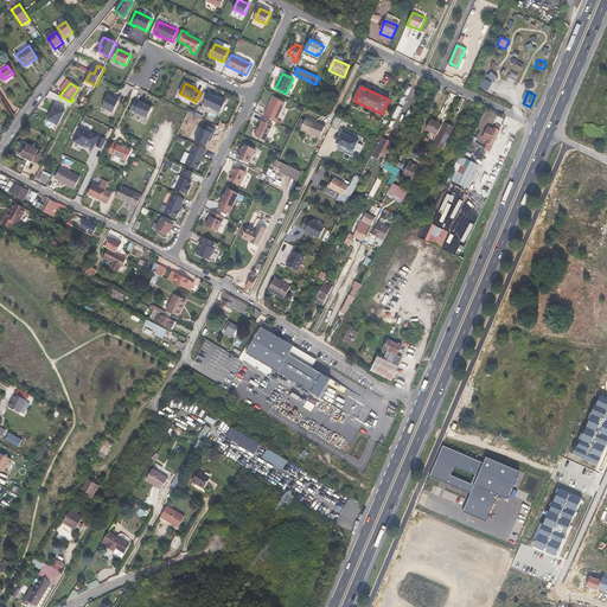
[(204,93),(199,102),(204,104),(203,106),(209,109),(209,107),(221,113),(227,102),(209,94),(204,93)]
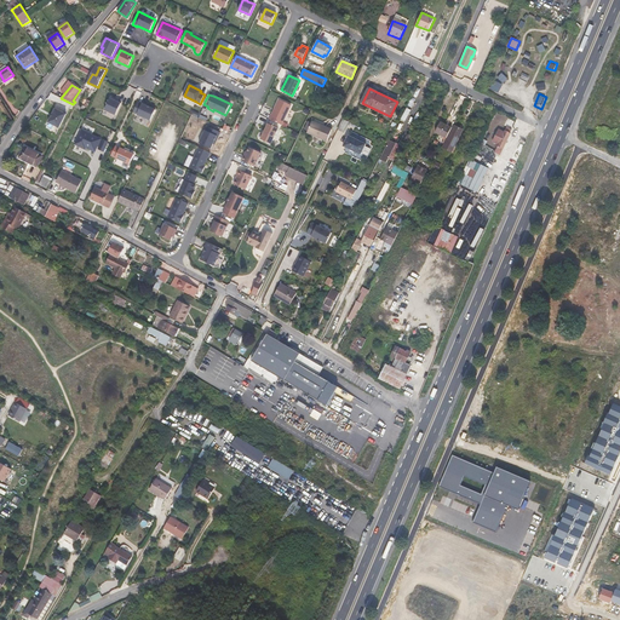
[(116,115),(121,103),(110,98),(105,110),(116,115)]
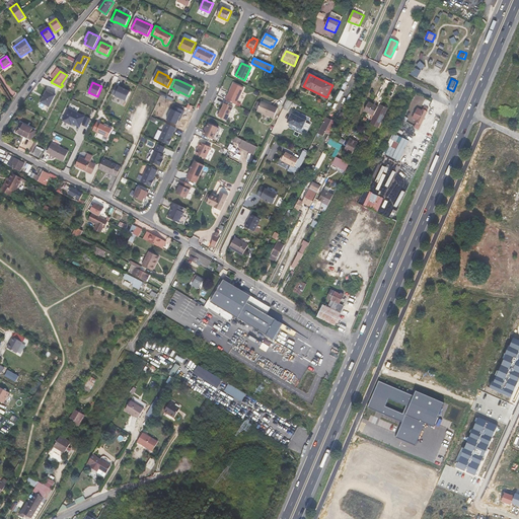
[(227,95),(225,99),(236,104),(243,87),(233,83),(227,95)]
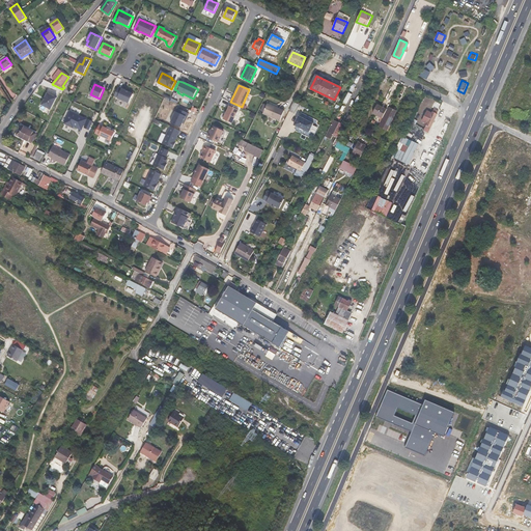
[(133,94),(118,87),(114,95),(129,103),(133,94)]
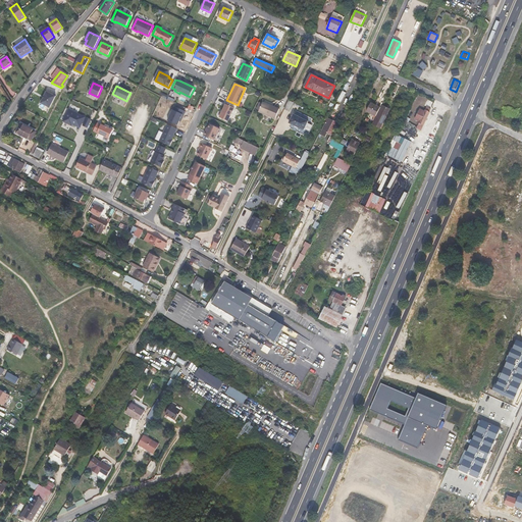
[(56,97),(47,93),(41,103),(50,108),(56,97)]
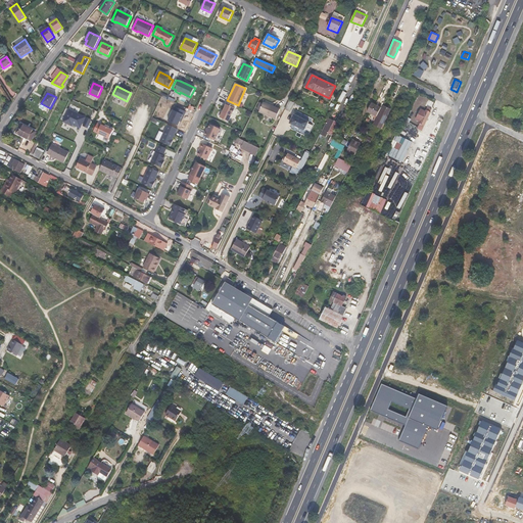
[(259,110),(275,119),(280,109),(264,101),(259,110)]
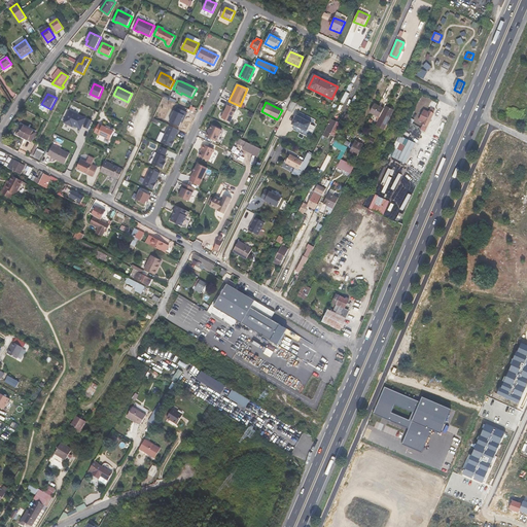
[(237,109),(227,105),(221,118),(231,123),(237,109)]
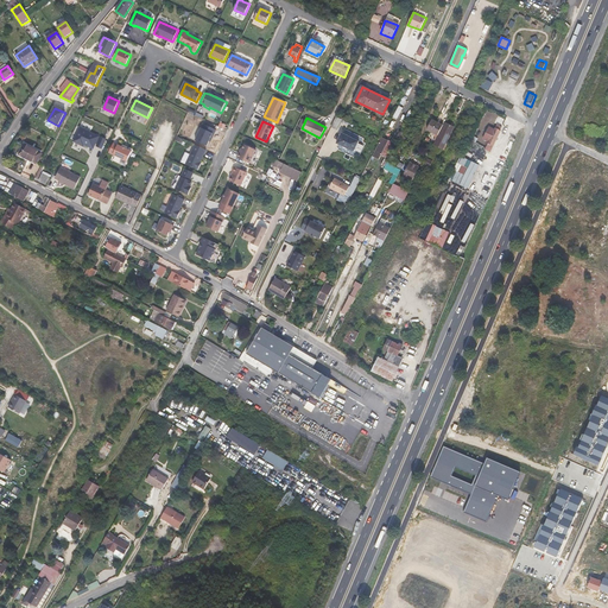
[(435,140),(443,126),(436,122),(435,121),(429,132),(436,134),(434,139),(435,140)]
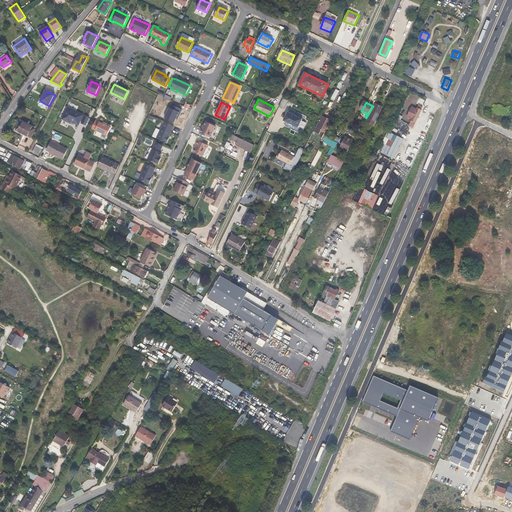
[(379,106),(374,103),(373,106),(366,118),(365,122),(370,124),(379,106)]
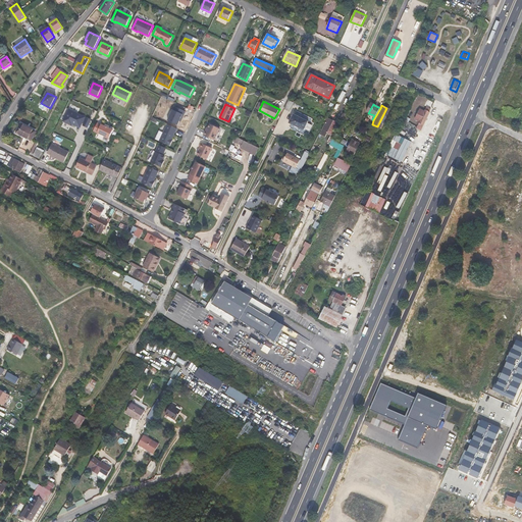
[(186,111),(174,106),(167,120),(177,125),(179,121),(183,114),(184,115),(186,111)]
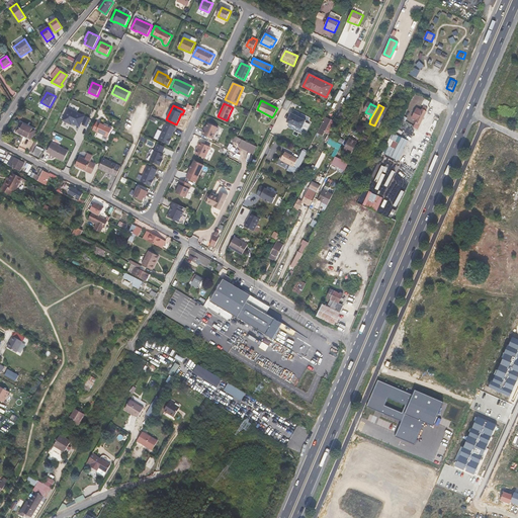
[(384,107),(383,107),(374,125),(375,126),(378,120),(382,114),(381,113),(381,112),(384,107)]
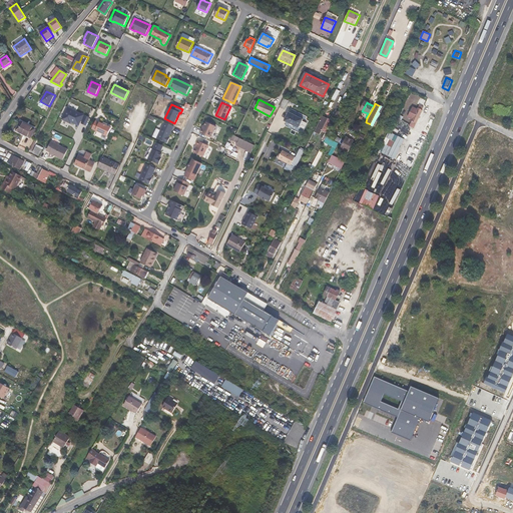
[(422,110),(418,108),(417,109),(413,107),(408,118),(413,120),(410,126),(413,128),(422,110)]
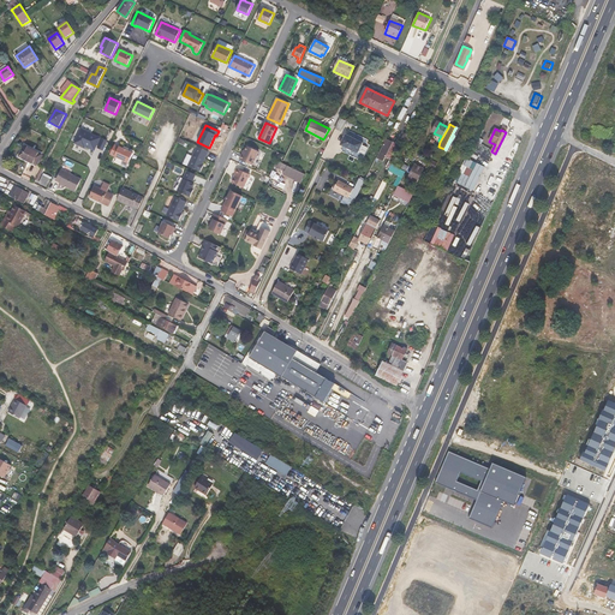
[(97,149),(102,139),(83,130),(76,144),(87,149),(88,145),(97,149)]
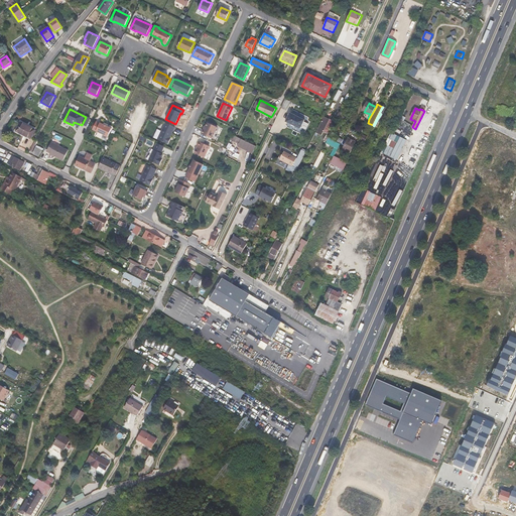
[(305,119),(290,112),(286,121),(300,128),(305,119)]
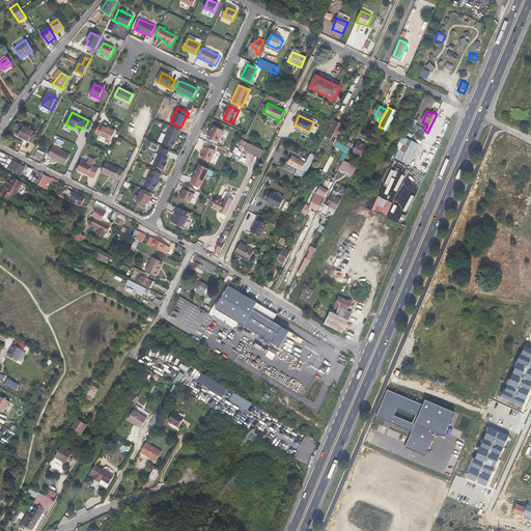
[(331,135),(337,121),(333,119),(333,120),(327,133),(331,135)]
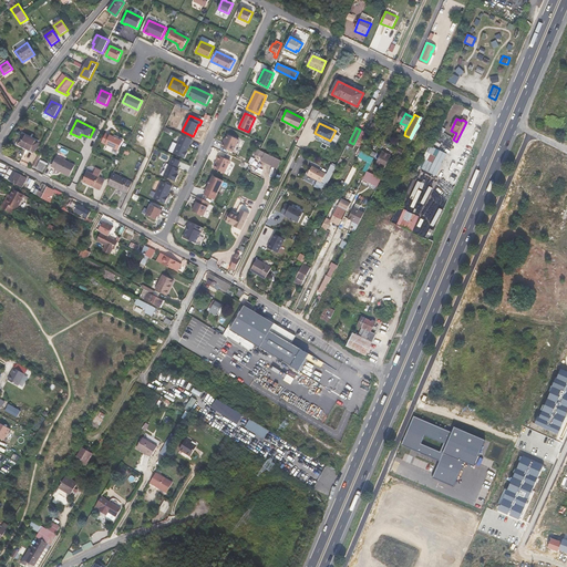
[(357,146),(364,132),(360,130),(353,144),(357,146)]
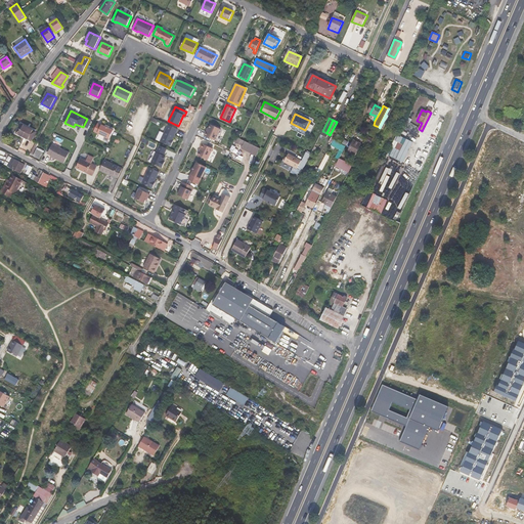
[(341,125),(337,122),(330,135),(335,137),(335,136),(341,125)]
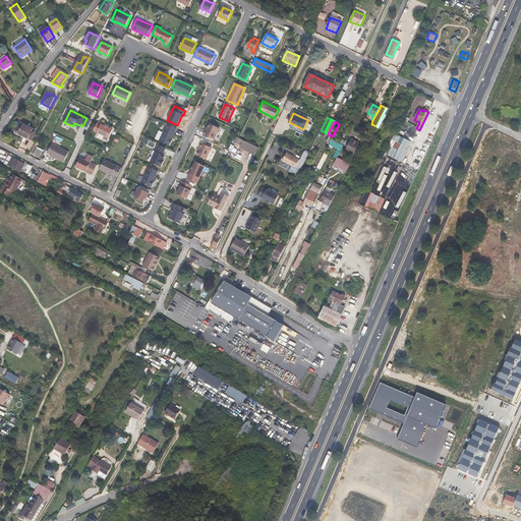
[(16,132),(31,139),(36,130),(21,123),(16,132)]
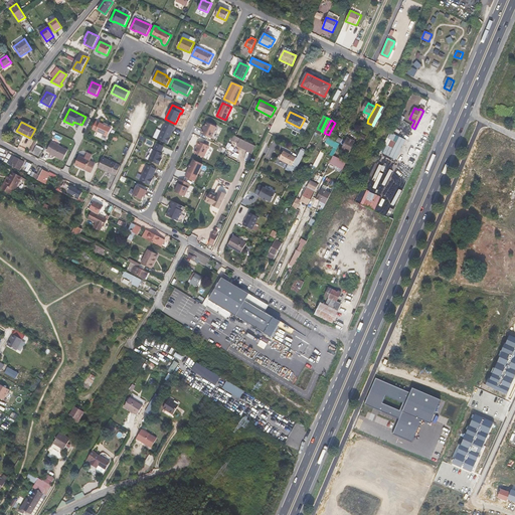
[(201,133),(211,138),(217,127),(207,122),(204,129),(203,129),(201,133)]
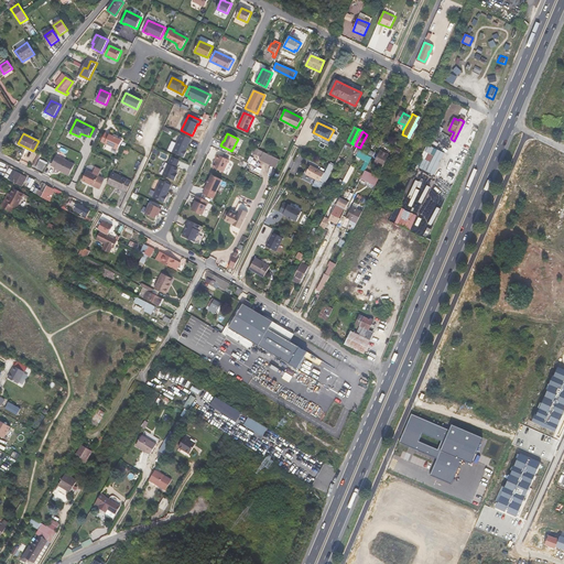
[(109,134),(106,143),(118,149),(122,141),(109,134)]
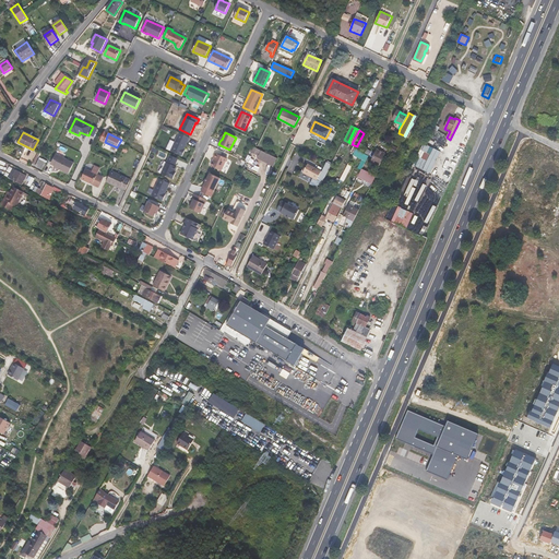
[(179,133),(170,151),(182,156),(185,151),(183,151),(190,138),(179,133)]
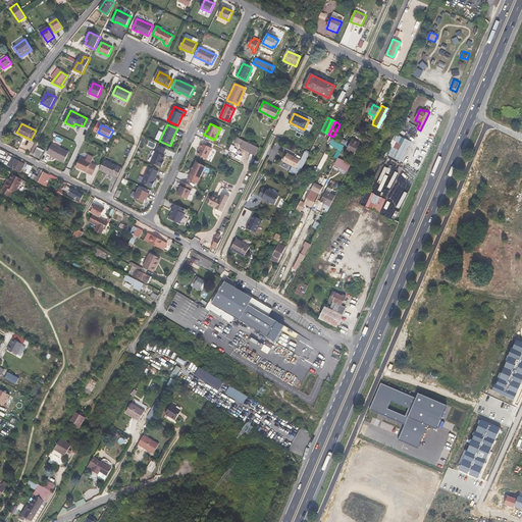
[(412,140),(396,133),(386,152),(402,160),(406,153),(412,140)]
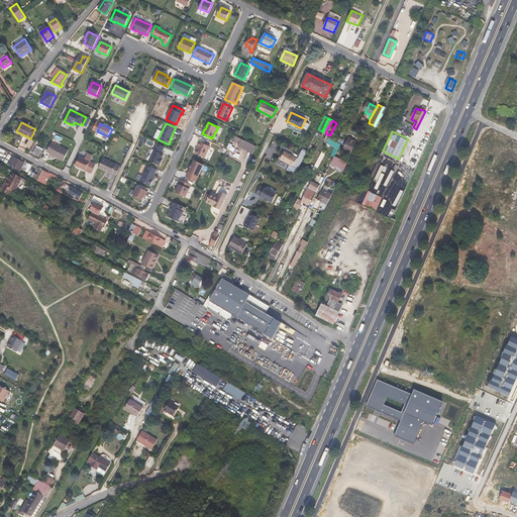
[(238,147),(252,154),(256,146),(238,137),(232,135),(230,140),(239,144),(238,147)]
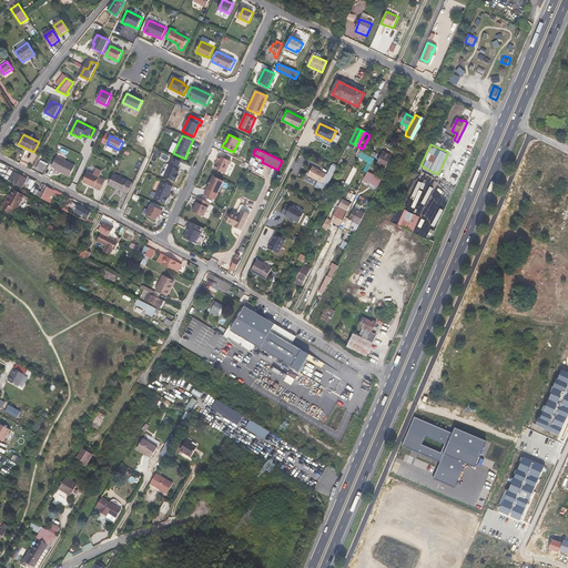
[(391,156),(383,152),(377,164),(385,168),(391,156)]
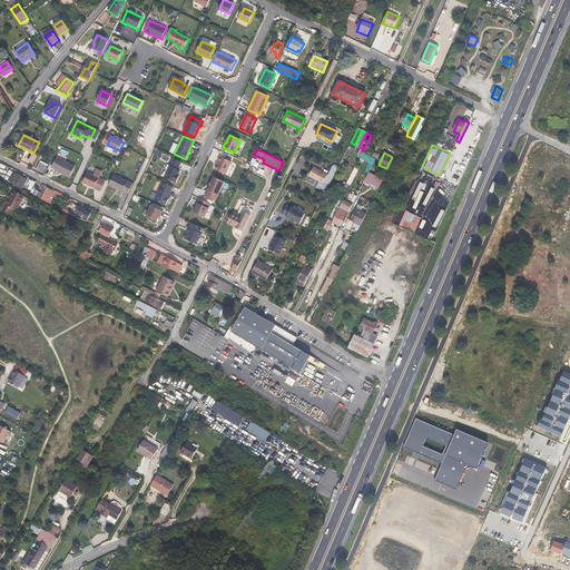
[(217,160),(218,161),(215,169),(226,174),(232,161),(219,156),(217,160)]
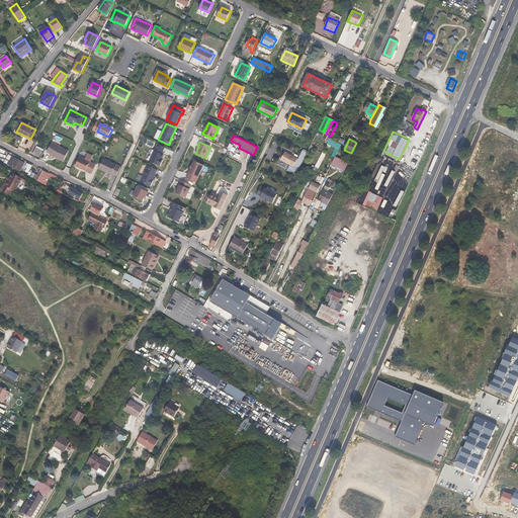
[(64,161),(69,151),(52,143),(48,152),(51,154),(51,155),(64,161)]
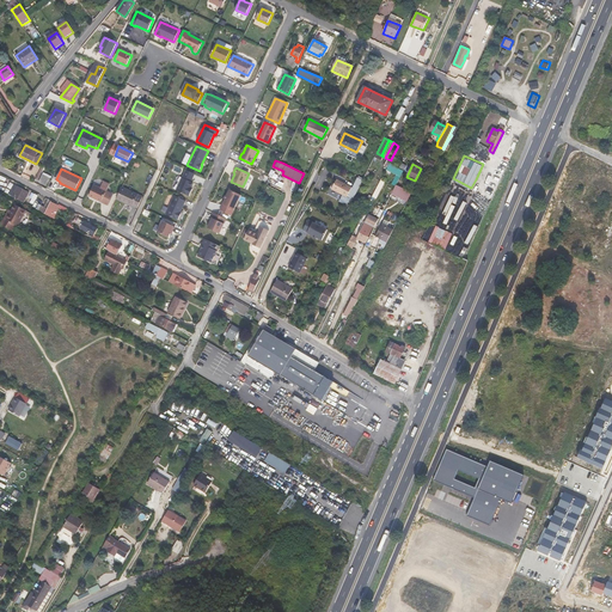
[(177,190),(189,196),(193,190),(190,189),(194,183),(191,182),(195,173),(187,170),(177,190)]
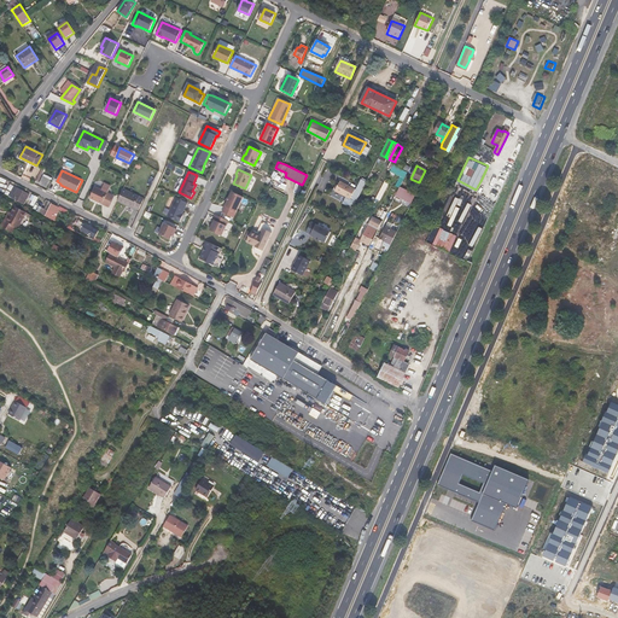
[(40,185),(47,188),(51,180),(44,176),(40,185)]
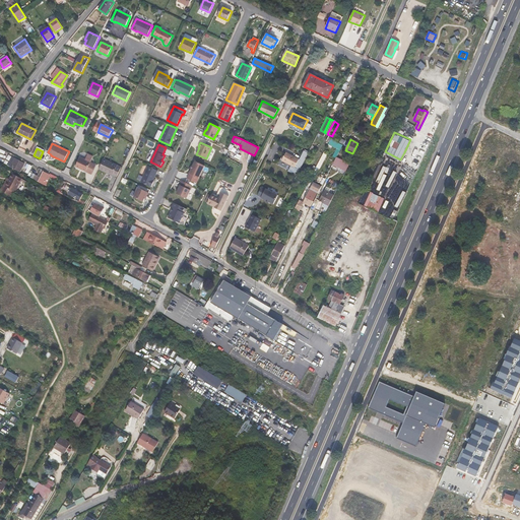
[(300,158),(286,152),(282,160),(296,167),(300,158)]
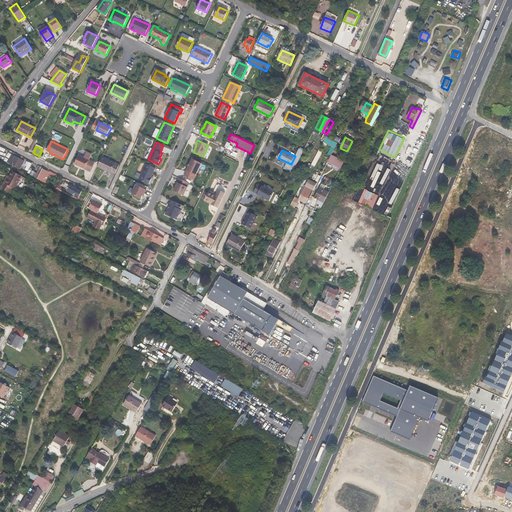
[(337,157),(331,154),(328,161),(341,168),(344,161),(337,157)]
